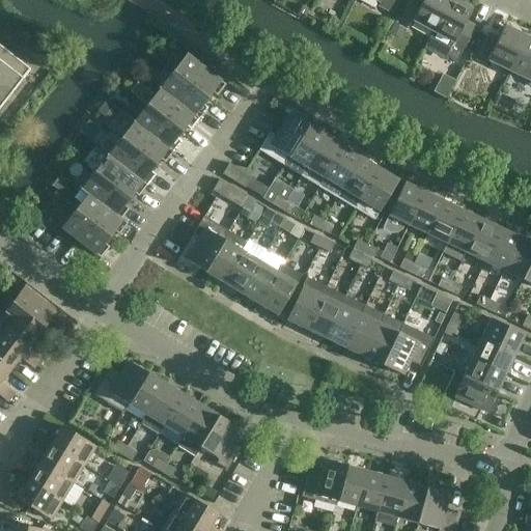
[(374,0),(380,3),(378,5),(388,11),(394,0),(374,0)]
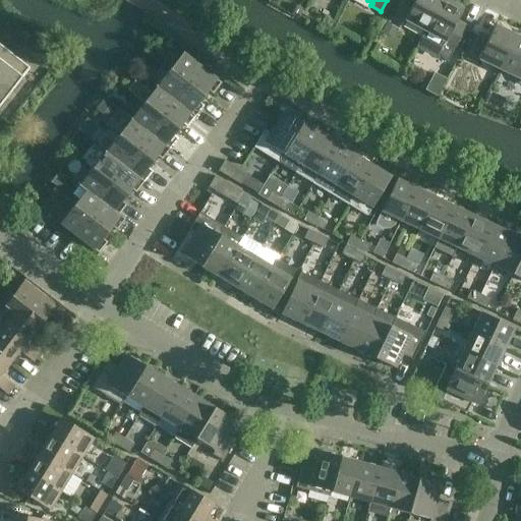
[(424,32),(442,0),(402,0),(393,17),(403,23),(405,20),(424,32)]
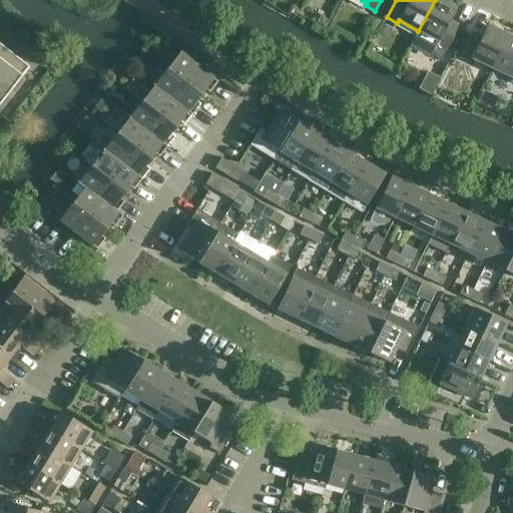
[(437,0),(435,0),(418,31),(409,49),(429,59),(433,55),(440,62),(459,27),(449,22),(456,10),(437,0)]
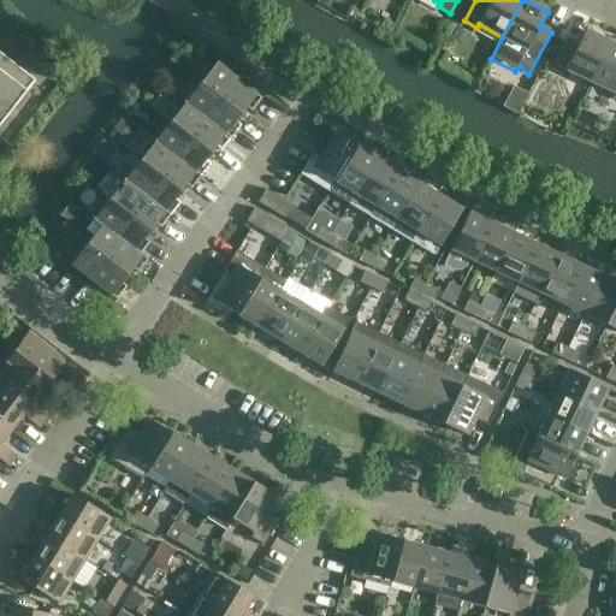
[(591,82),(609,43),(585,31),(578,46),(566,40),(552,69),(564,75),(566,71),(591,82)]
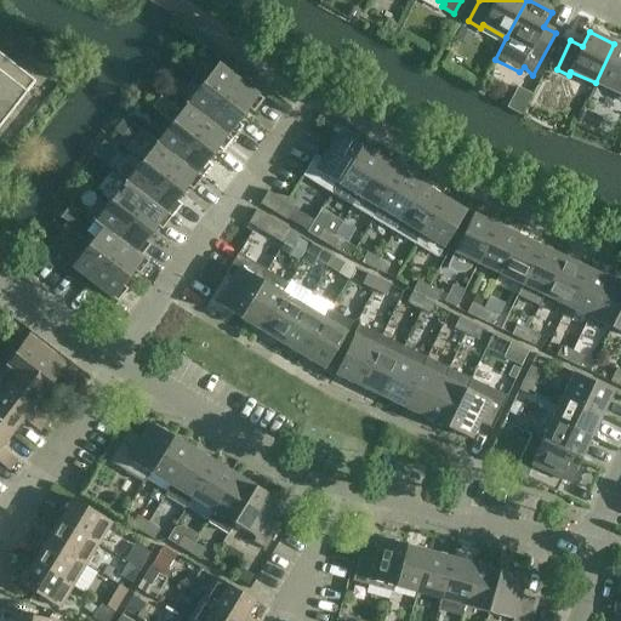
[(620,46),(614,44),(596,83),(620,95),(619,98),(620,100),(620,46)]
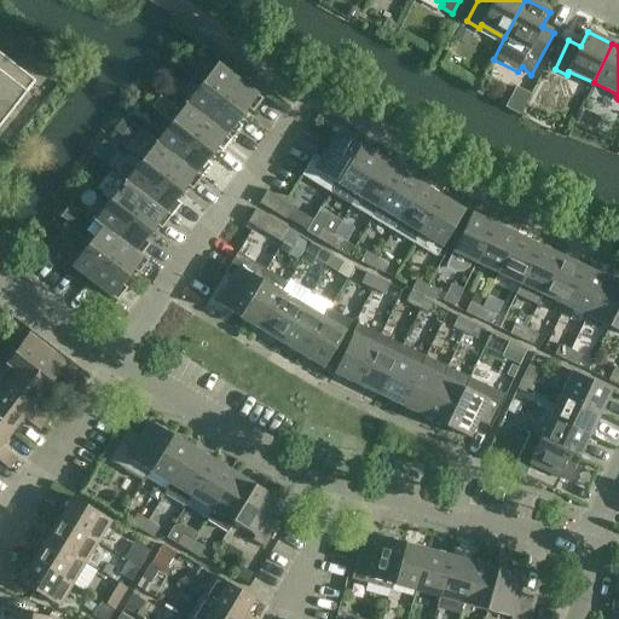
[(0,123),(34,81),(0,55),(0,123)]
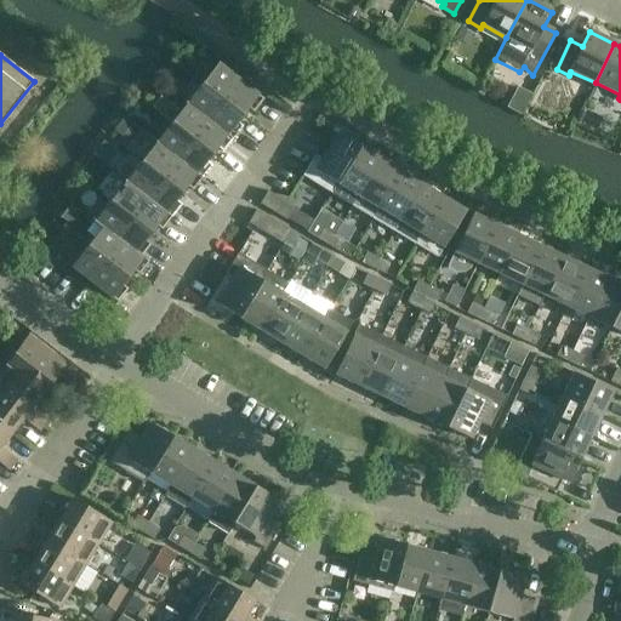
[(201,85),(243,117),(248,109),(254,113),(263,100),(217,64),(201,85)]
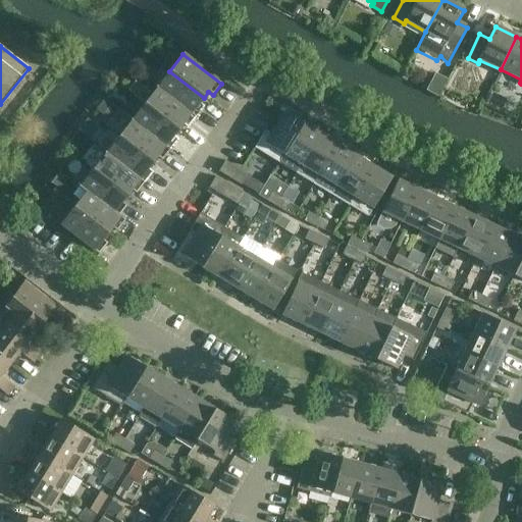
[(169,71),(157,88),(196,117),(204,107),(199,103),(204,98),(169,71)]
